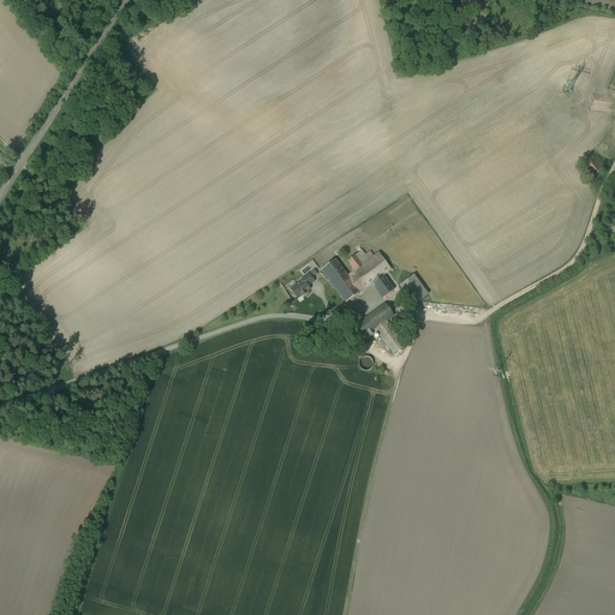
[(605,168),(595,154),(584,162),(595,177),(605,168)]
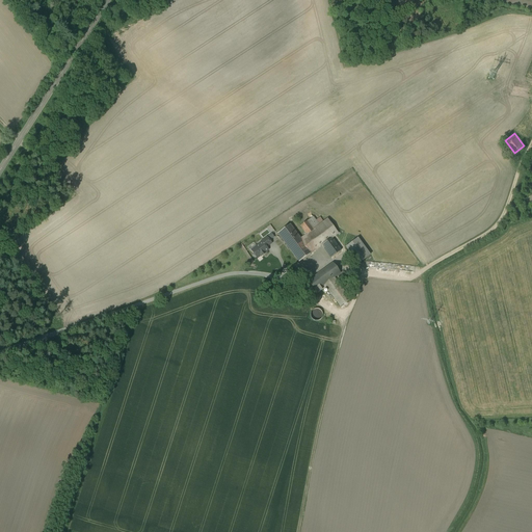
[(290,224),(278,234),(299,262),(321,245),(330,258),(341,250),(331,238),(338,234),(327,219),(319,225),(313,217),(300,227),(306,234),(304,235),(306,236),(301,239),(290,224)]
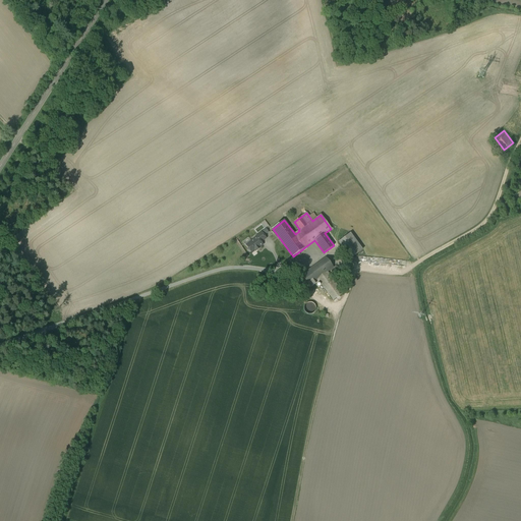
[(257,237),(261,242),(266,238),(262,232),(255,237),(256,238),(257,237)]
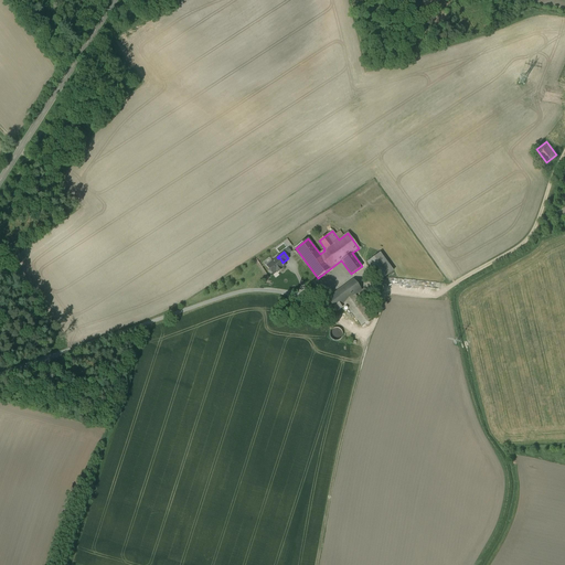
[(393,270),(380,253),(368,263),(381,280),(393,270)]
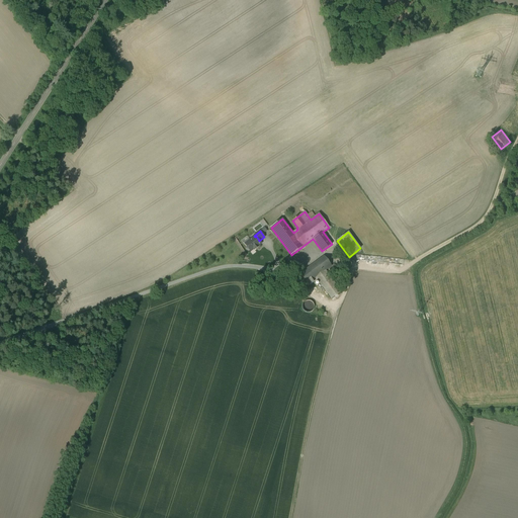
[(261,244),(259,241),(256,236),(255,237),(245,244),(247,247),(247,249),(248,250),(249,250),(250,251),(254,249),(254,250),(258,247),(258,246),(261,244)]
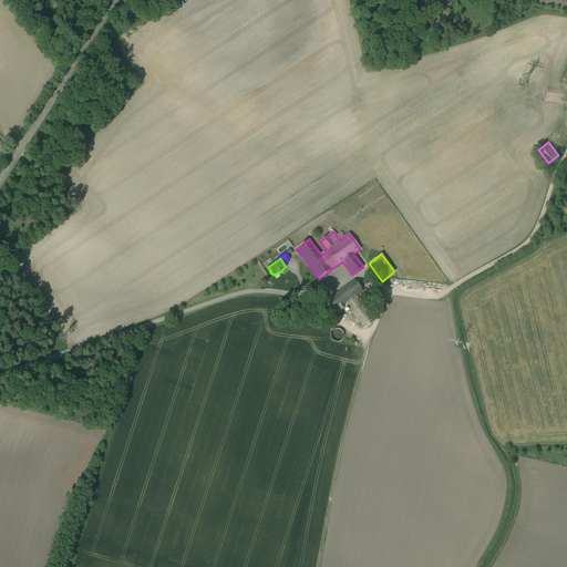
[(362,291),(354,280),(328,300),(351,331),(357,327),(343,309),(348,306),(363,327),(372,320),(356,297),(362,291)]
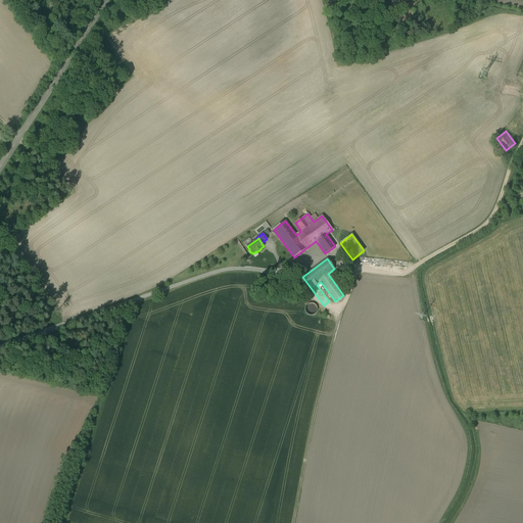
[(313,304),(311,303),(308,304),(306,305),(305,307),(305,311),(306,312),(307,314),(310,315),(312,315),(314,315),(315,314),(316,313),(317,310),(317,307),(316,305),(315,304),(313,304)]
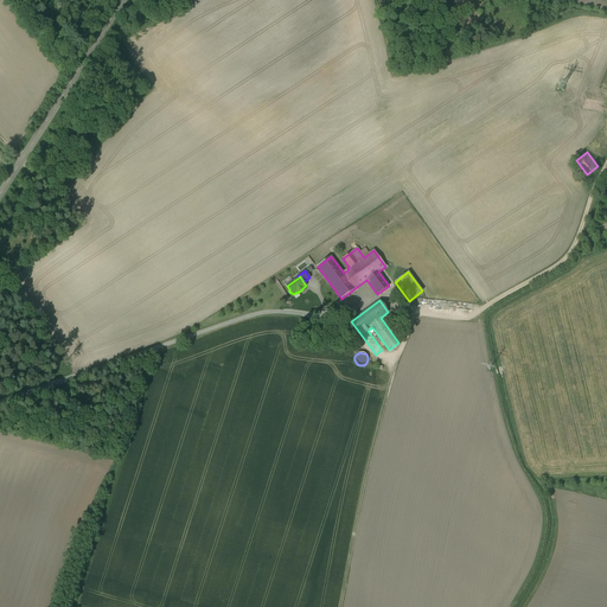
All buildings are outlined.
